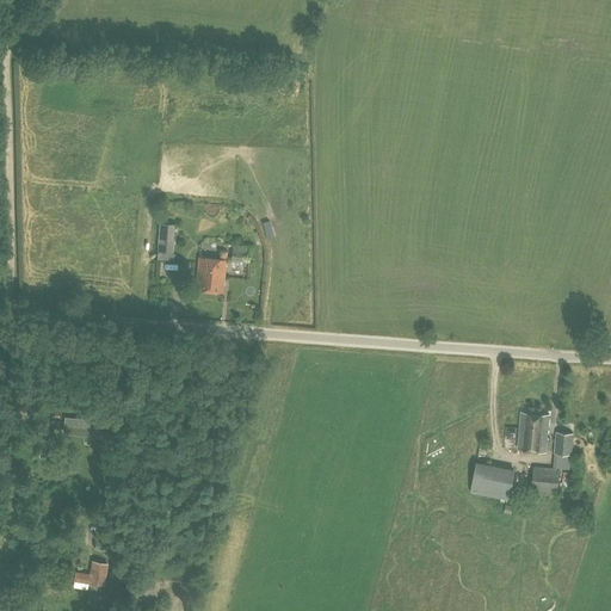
[(158,258),(174,260),(176,253),(173,253),(176,223),(160,222),(158,252),(158,258)]
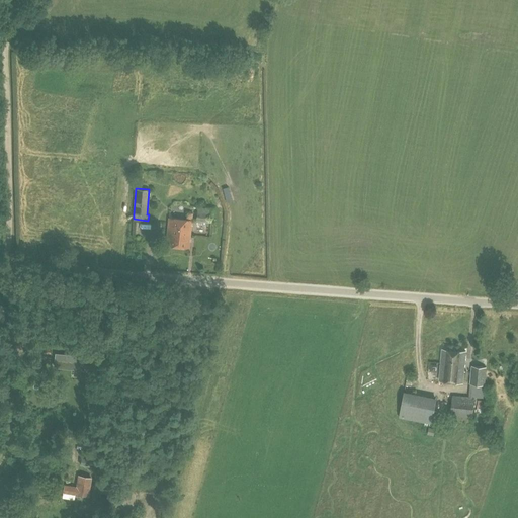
[(196,221),(211,223),(212,208),(197,206),(196,221)]
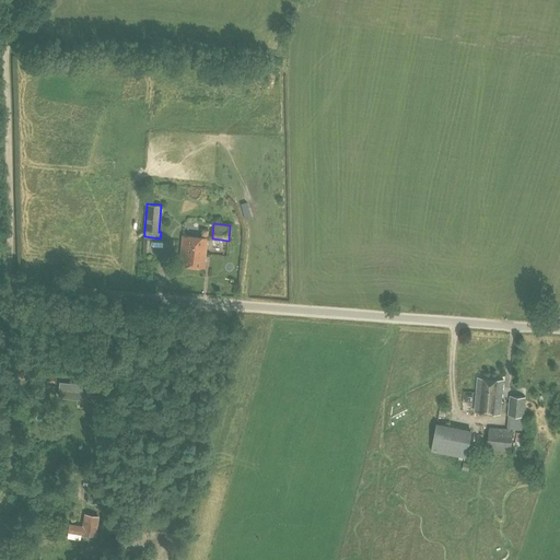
[(179,265),(203,267),(208,230),(202,230),(201,236),(183,235),(179,265)]
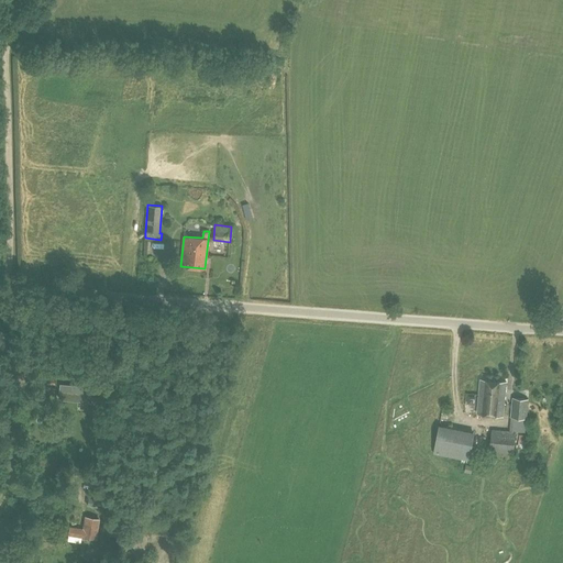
[(477,414),(503,416),(507,382),(481,379),(477,414)]
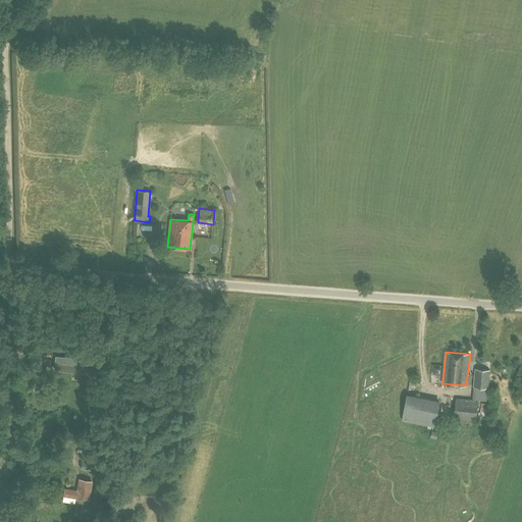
[(55,369),(96,373),(97,361),(56,357),(55,369)]
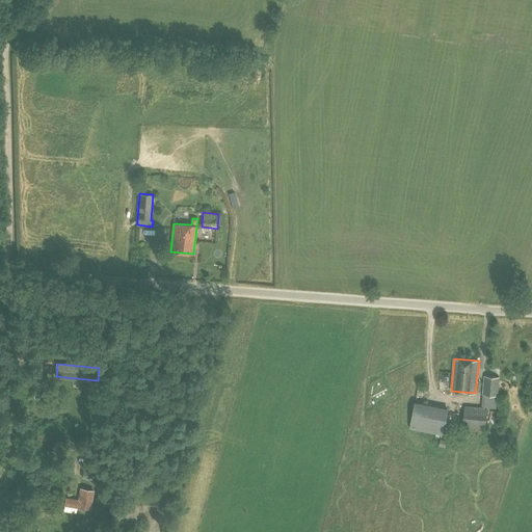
[(482,394),(498,396),(500,376),(484,375),(482,394)]
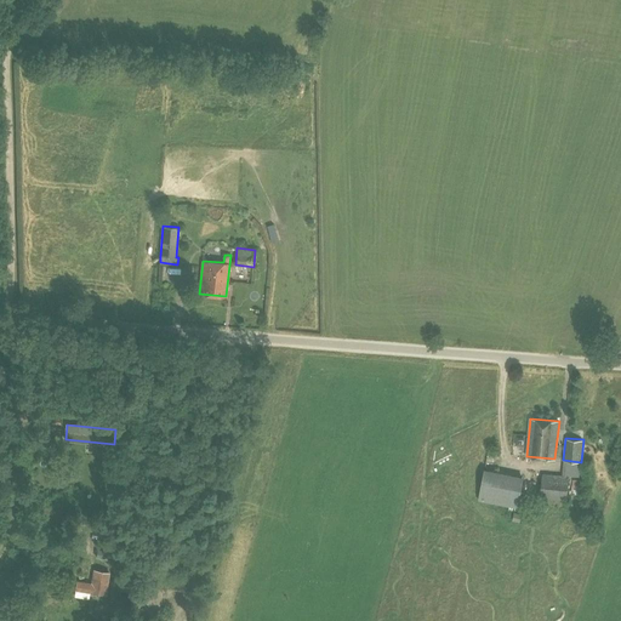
[(478,500),(518,508),(524,477),(484,468),(478,500)]
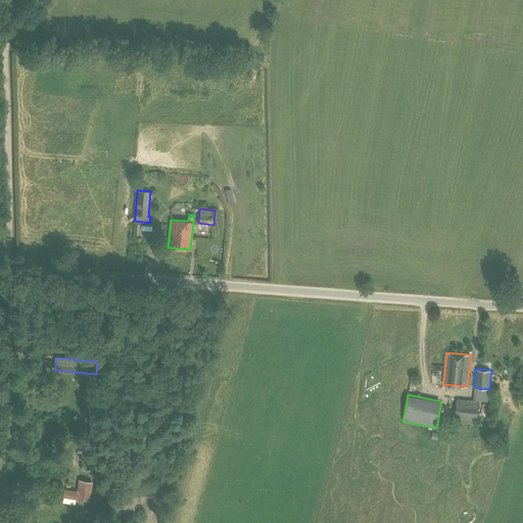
[(455,419),(477,421),(479,400),(457,398),(455,419)]
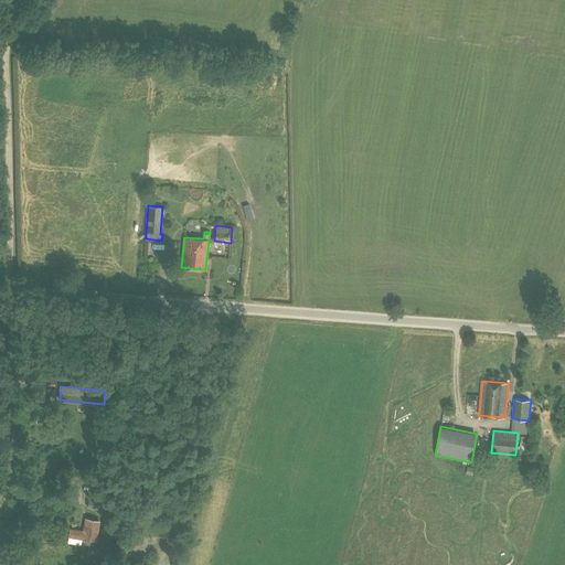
[(87,507),(102,510),(103,502),(88,499),(87,507)]
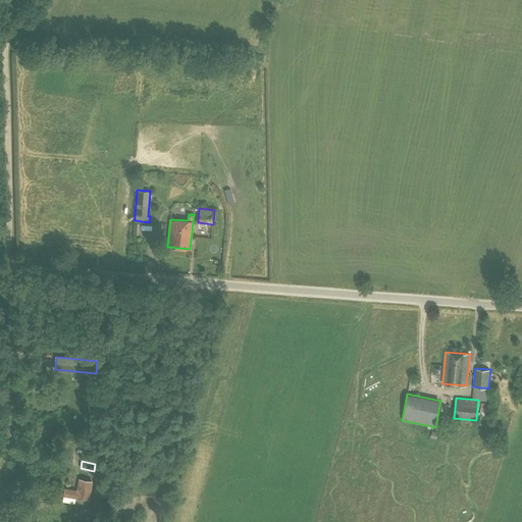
[(63,496),(89,500),(93,481),(79,479),(76,490),(64,488),(63,496)]
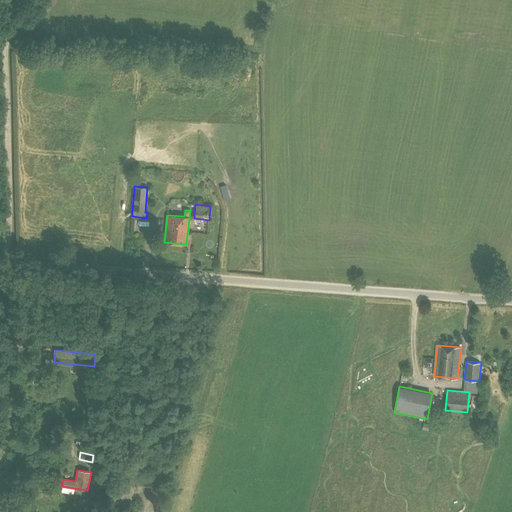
All buildings are outlined.
